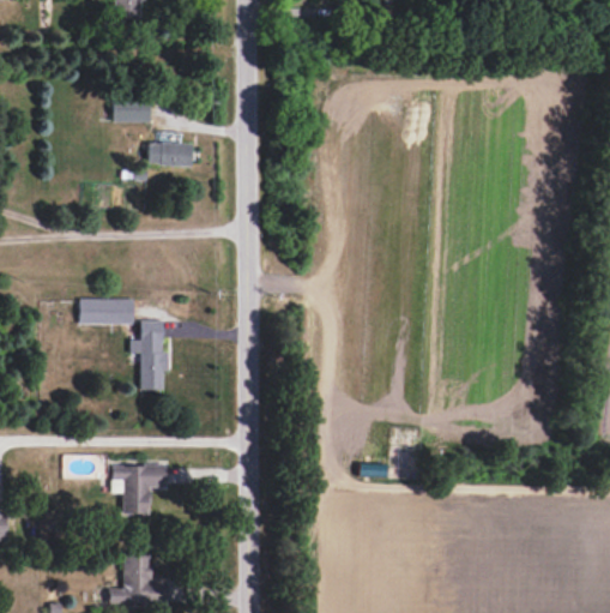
[(145,0),(115,0),(115,18),(140,18),(142,1),(146,1),(145,0)]
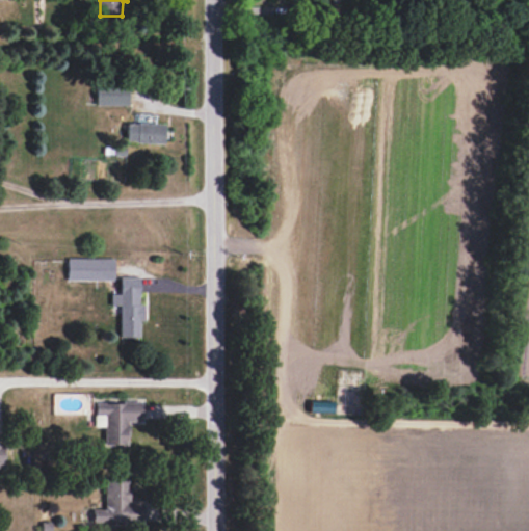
[(131,106),(131,85),(100,84),(99,105),(131,106)]
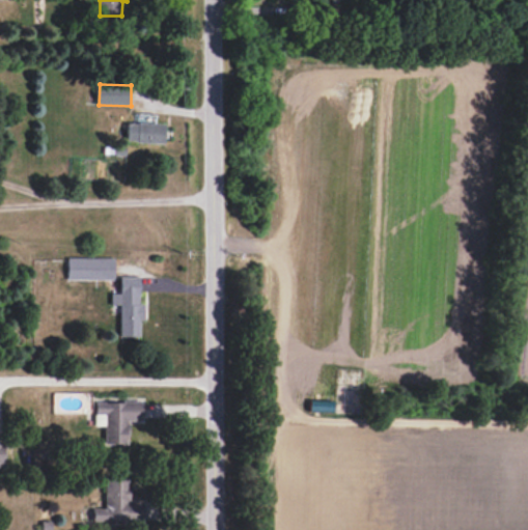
[(166,124),(129,123),(128,143),(165,144),(166,124)]
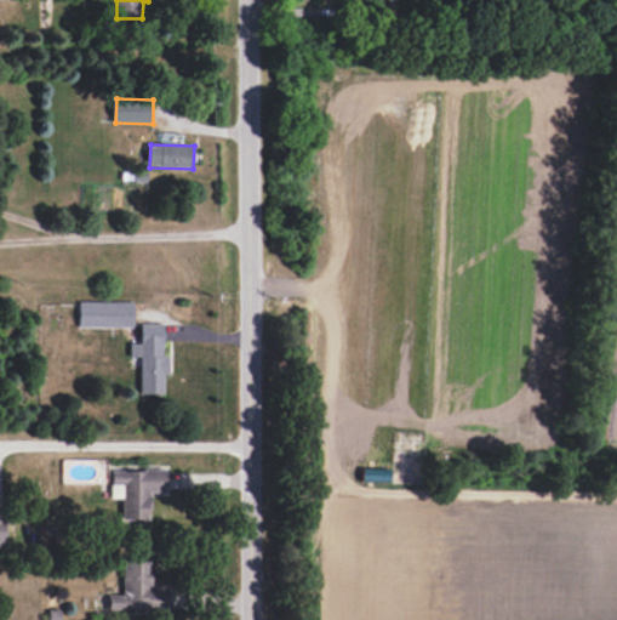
[(136,302),(81,302),(81,328),(136,329),(136,302)]
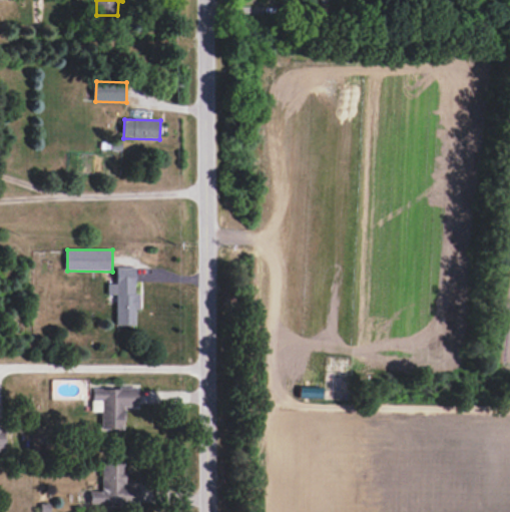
[(117,296),(117,326),(136,327),(136,311),(140,311),(140,295),(136,295),(136,269),(118,269),(117,285),(109,285),(109,296),(117,296)]
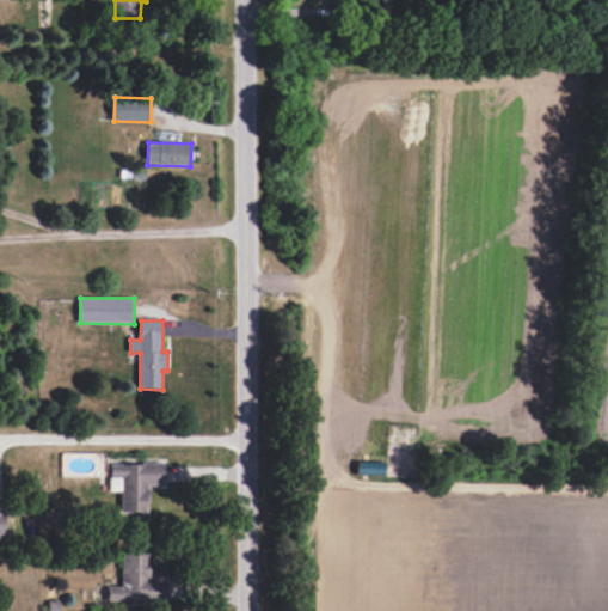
[(112,465),(112,481),(122,481),(122,514),(149,513),(149,486),(165,486),(165,464),(112,465)]
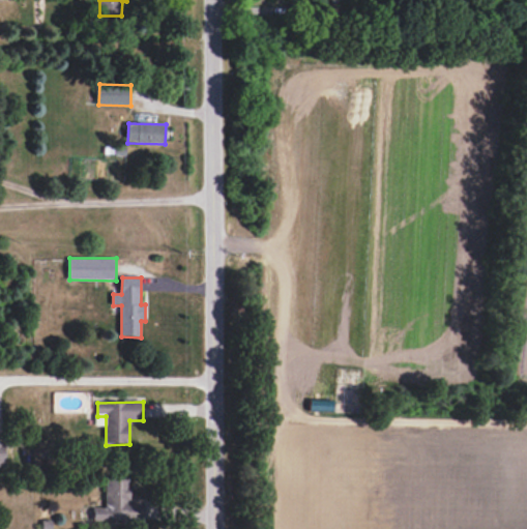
[(94,522),(145,522),(145,502),(129,502),(129,479),(106,479),(106,508),(94,508),(94,522)]
